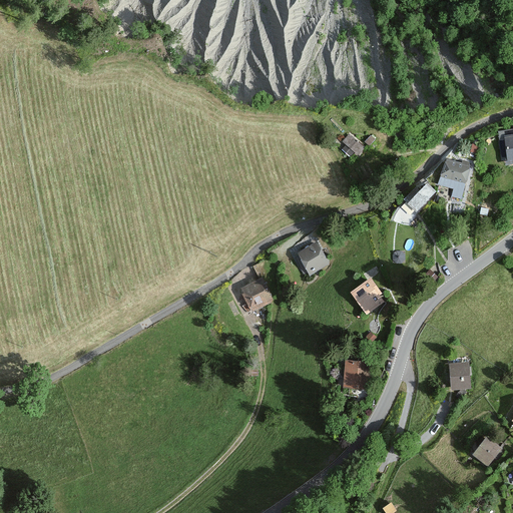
[(512,128),(498,131),(504,165),(512,163),(512,128)]
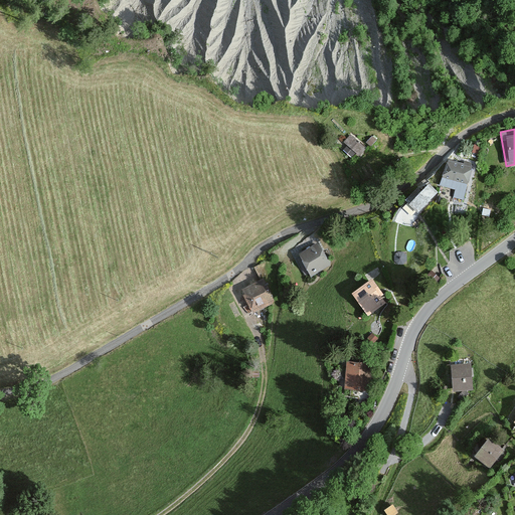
[(367,148),(350,134),(343,143),(348,147),(344,151),(352,157),(356,154),(360,157),(367,148)]
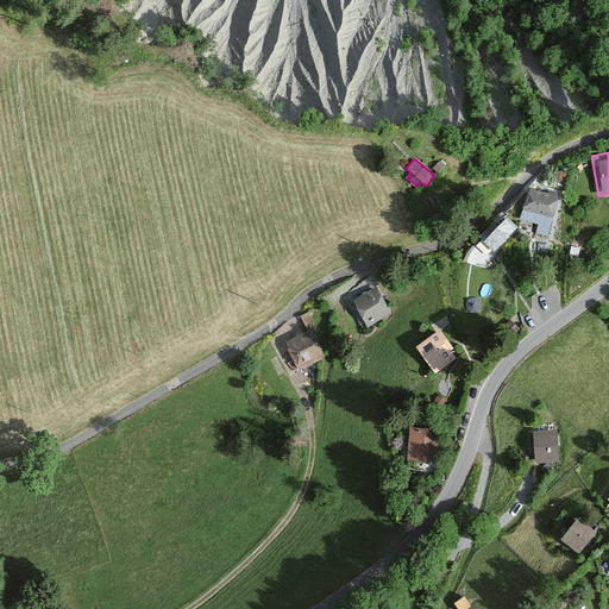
[(547,195),(531,190),(521,220),(539,226),(537,233),(548,237),(563,194),(548,190),(547,195)]
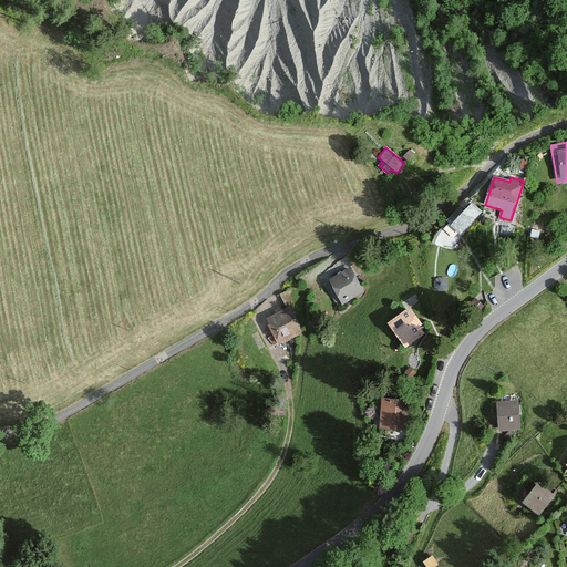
[(471,198),(447,220),(460,233),(483,210),(471,198)]
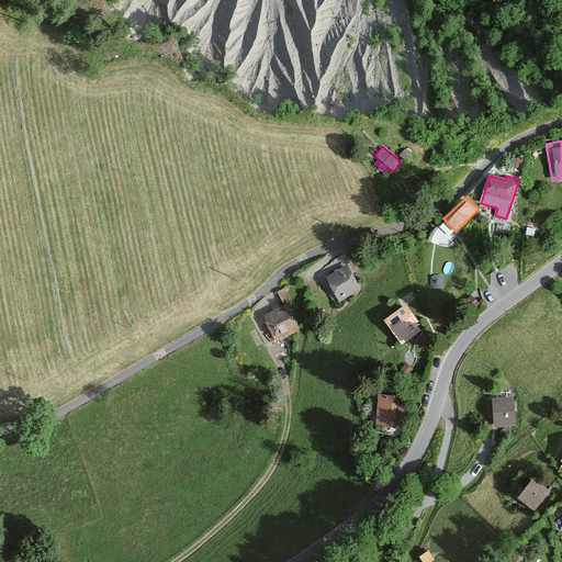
[(349,267),(328,277),(340,301),(361,291),(349,267)]
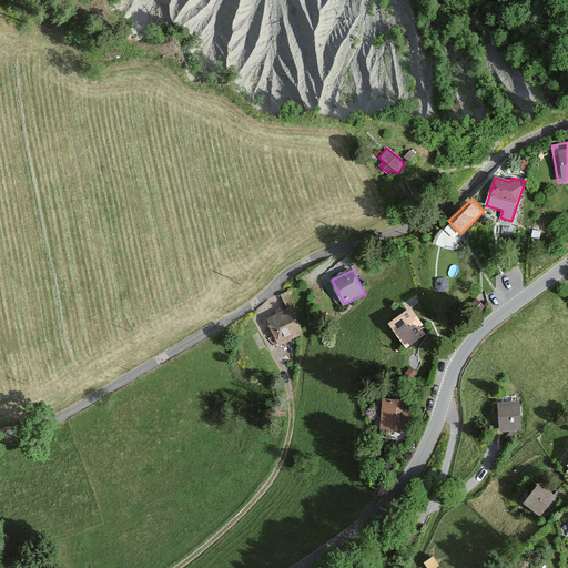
[(330,276),(323,280),(336,306),(343,303),(330,276)]
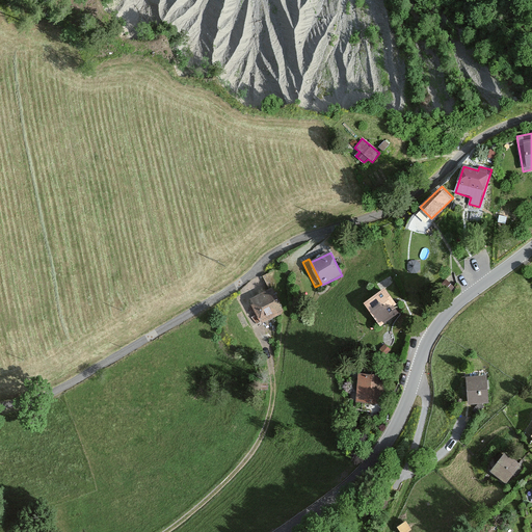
[(388,289),(367,303),(382,326),(399,314),(394,307),(398,304),(388,289)]
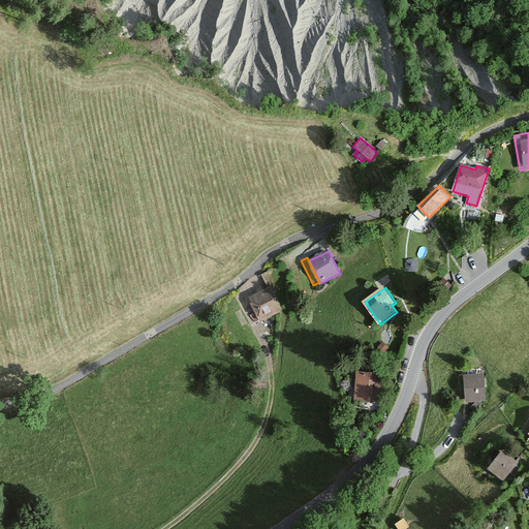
[(272,288),(252,298),(263,320),(282,310),(272,288)]
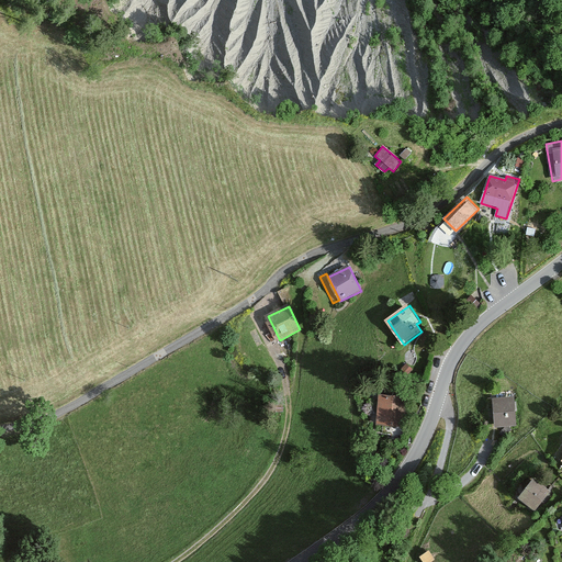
[(407,398),(380,395),(377,424),(404,427),(407,398)]
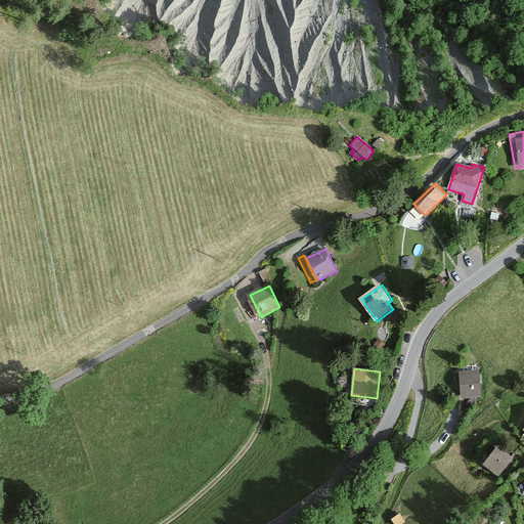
[(481,370),(460,372),(462,399),(482,398),(481,370)]
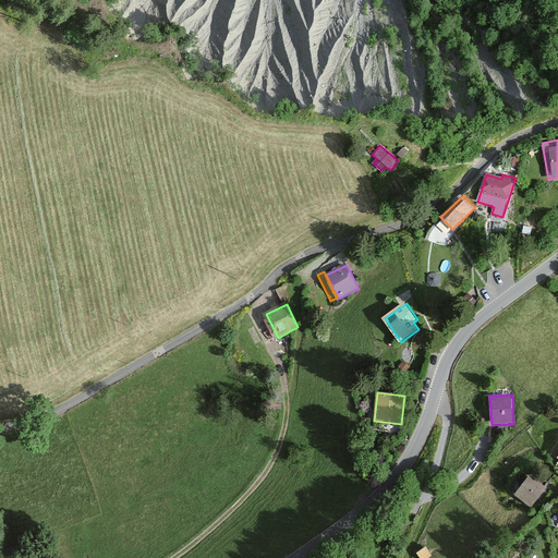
[(533,476),(518,495),(532,507),(548,489),(533,476)]
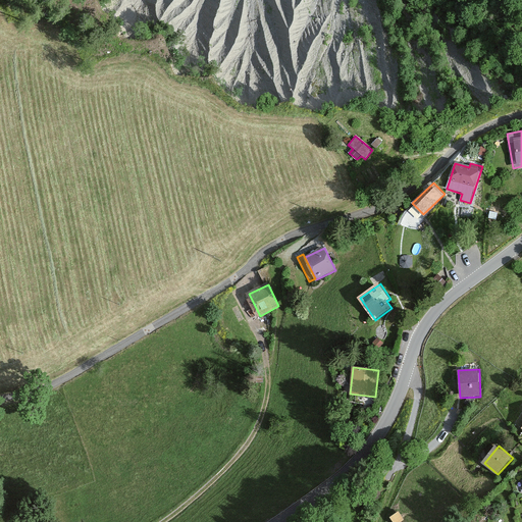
[(400,510),(392,515),(396,521),(398,521),(405,518),(400,510)]
